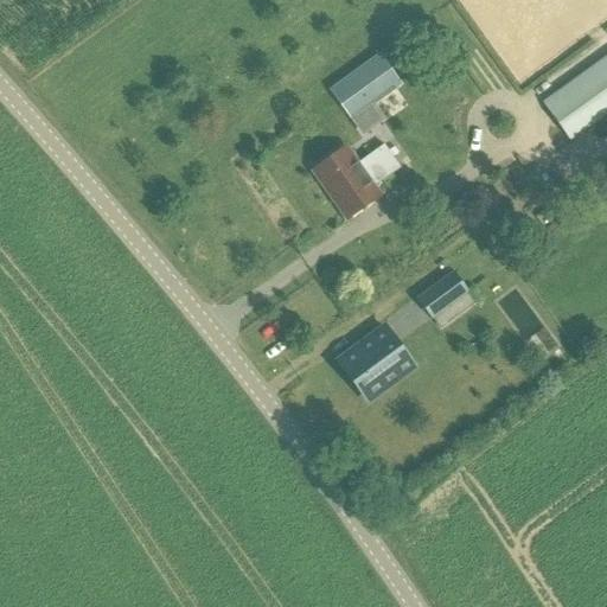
[(569,141),(606,114),(606,55),(542,103),(569,141)]
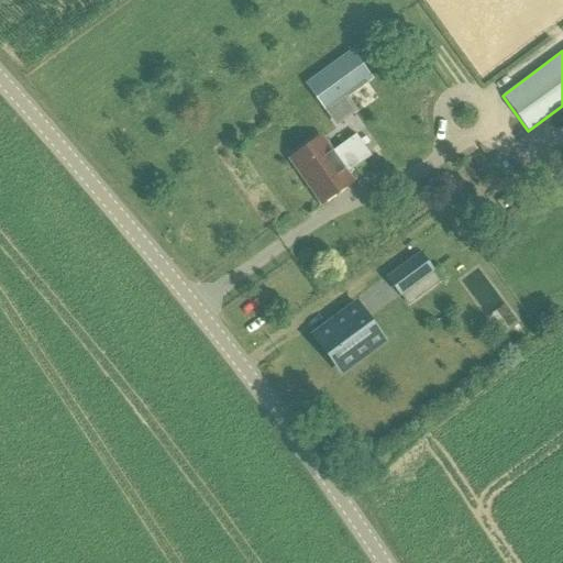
[(372,79),(356,58),(308,92),(333,128),(352,114),(342,101),(372,79)]
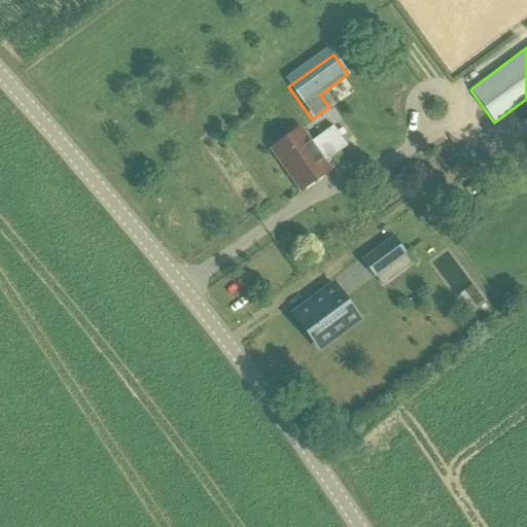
[(347,146),(332,126),(310,142),(301,129),(272,149),(302,190),(330,170),(325,163),(347,146)]
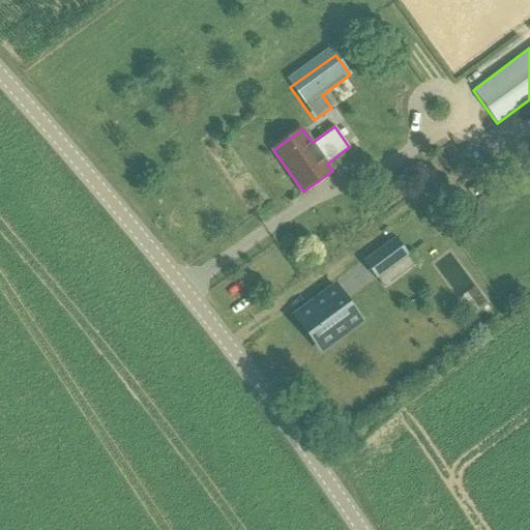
[(376,278),(409,255),(396,237),(363,261),(376,278)]
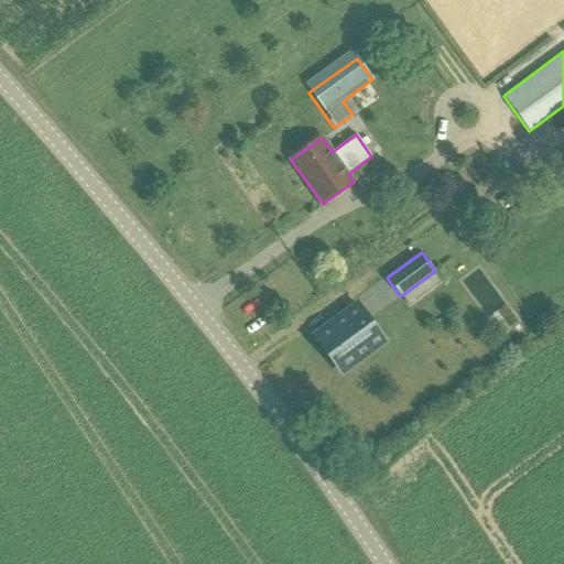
[(377,317),(398,305),(390,291),(361,307),(365,311),(371,307),(377,317)]
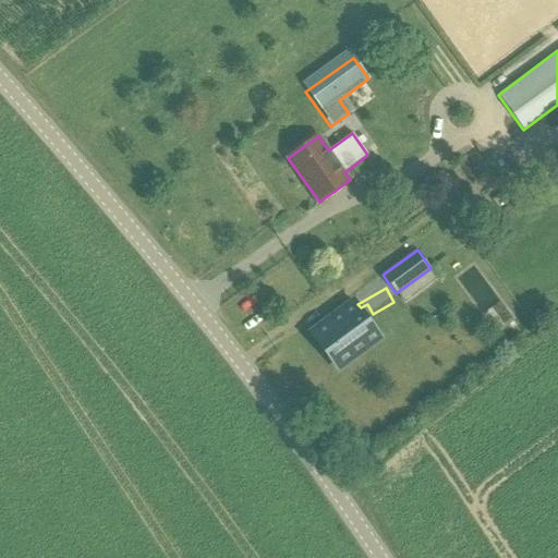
[(336,367),(378,336),(355,304),(313,336),(336,367)]
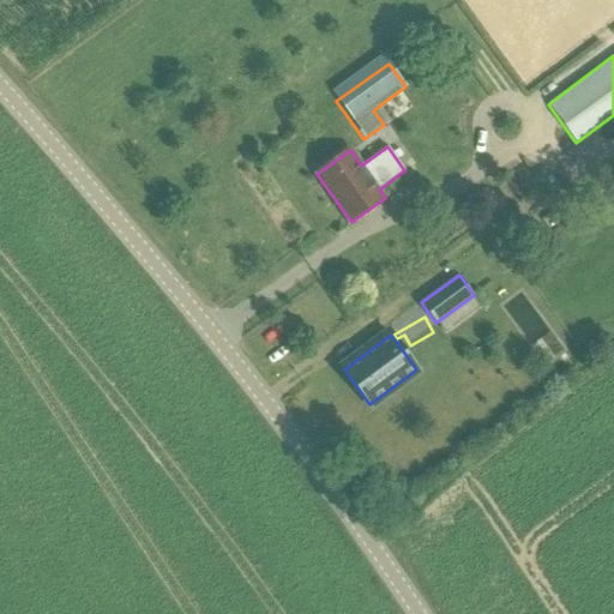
All buildings are outlined.
